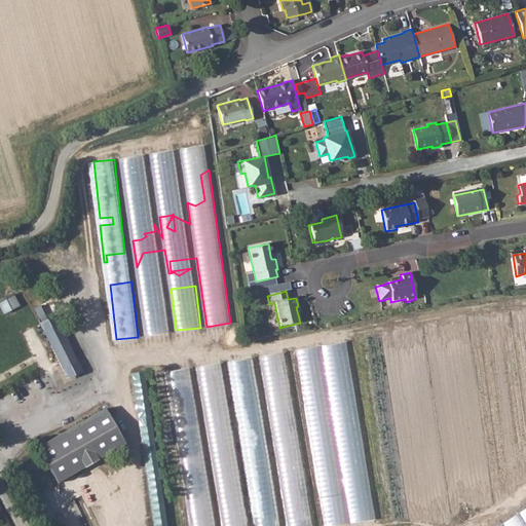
[(0,299),(0,304),(5,313),(21,305),(13,292),(0,299)]
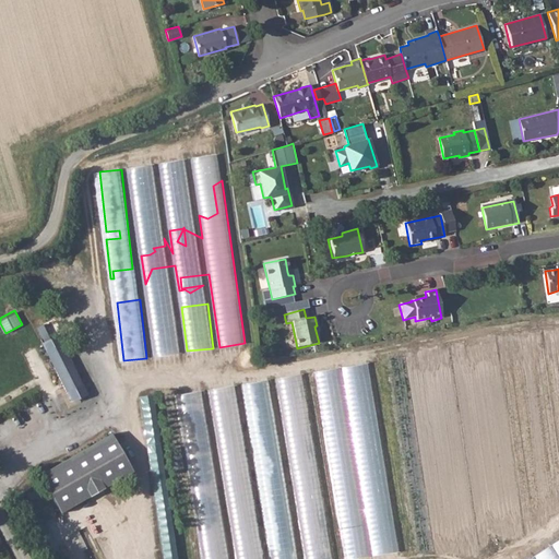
[(155,356),(179,354),(176,316),(152,318),(155,356)]
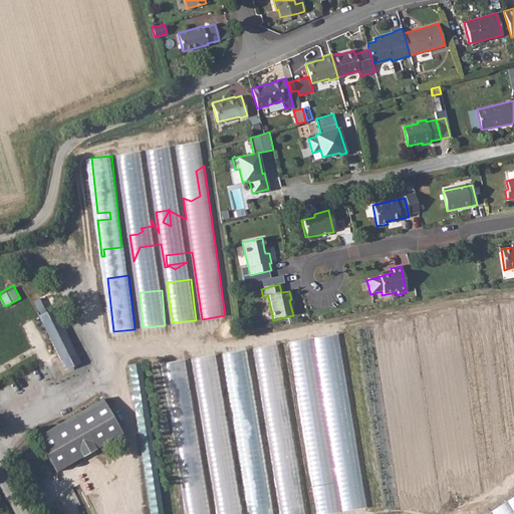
[(50,310),(43,297),(33,301),(68,368),(82,360),(56,307),(50,310)]
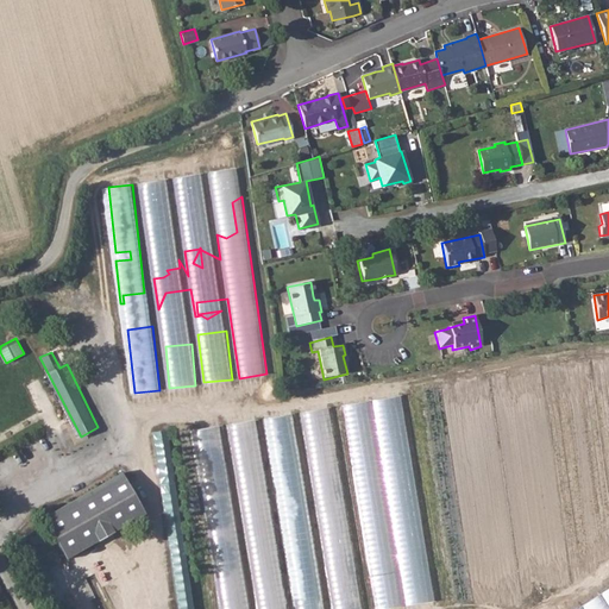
[(375,608),(378,608),(433,601),(403,395),(345,403),(375,608)]
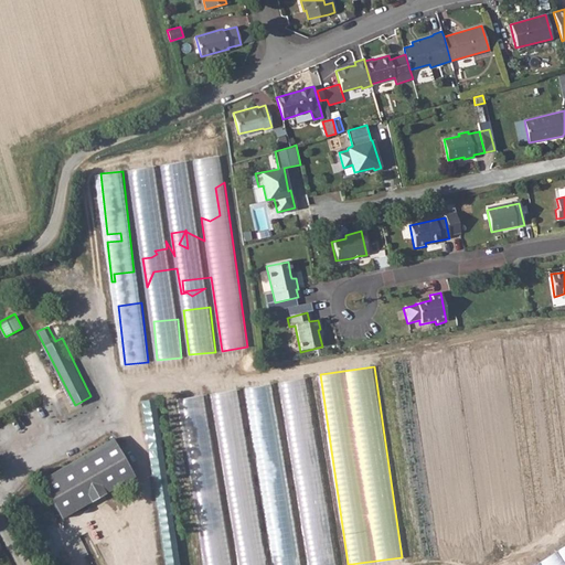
[(308,564),(334,564),(308,379),(281,382),(285,411),(297,409),(298,419),(305,418),(309,448),(292,450),(308,564)]
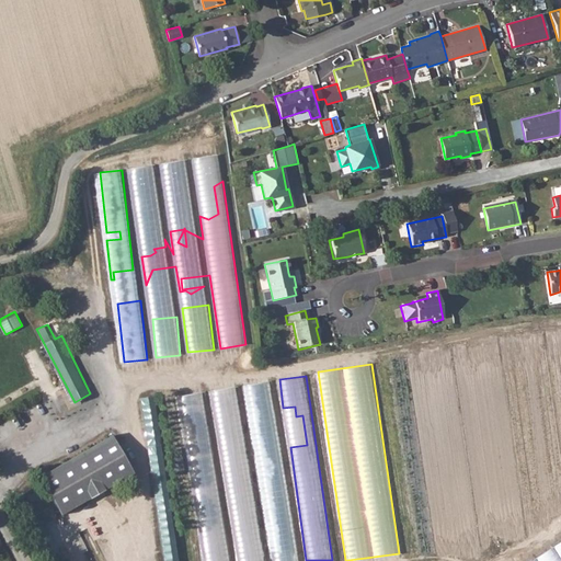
[(249,396),(250,402),(261,401),(262,405),(272,404),(271,382),(247,385),(248,396),(249,396)]
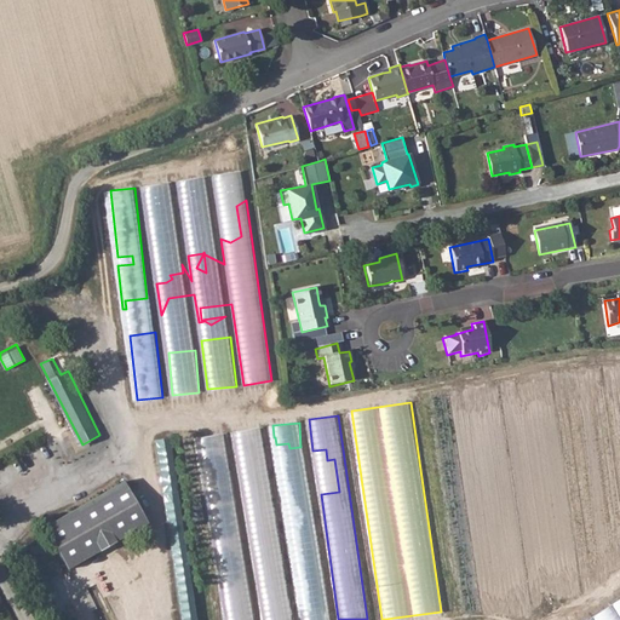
[(252,619),(227,434),(201,437),(227,619),(252,619)]
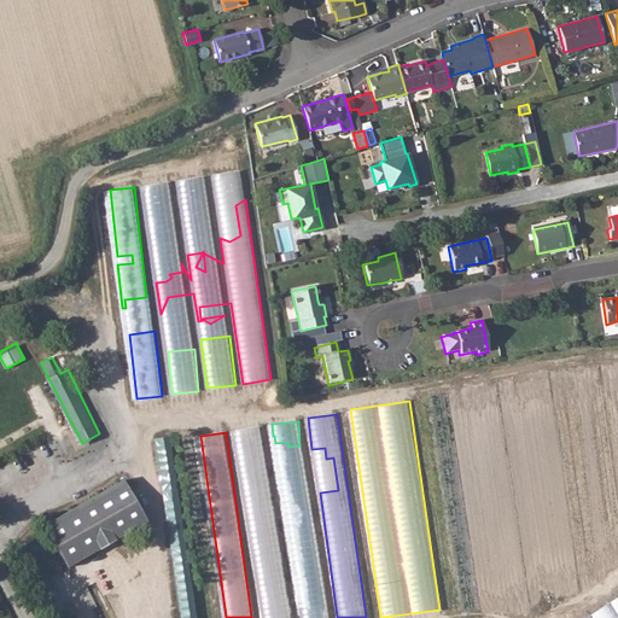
[(124,479),(45,524),(69,565),(149,519),(124,479)]
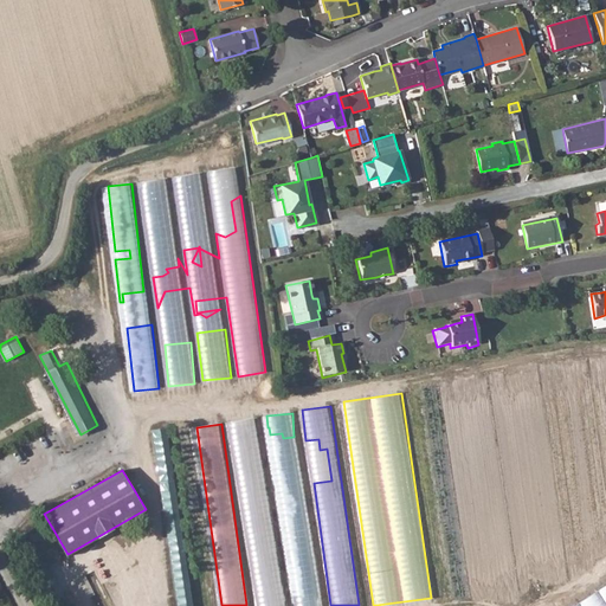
[(296,487),(282,485),(279,526),(304,528),(308,475),(297,475),(296,487)]
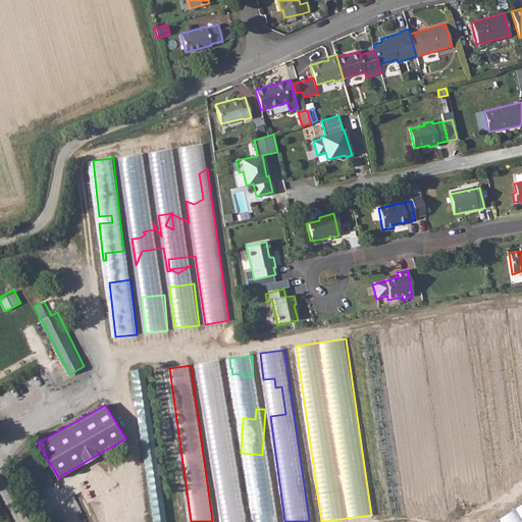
[(521,521),(521,499),(482,521),(521,521)]
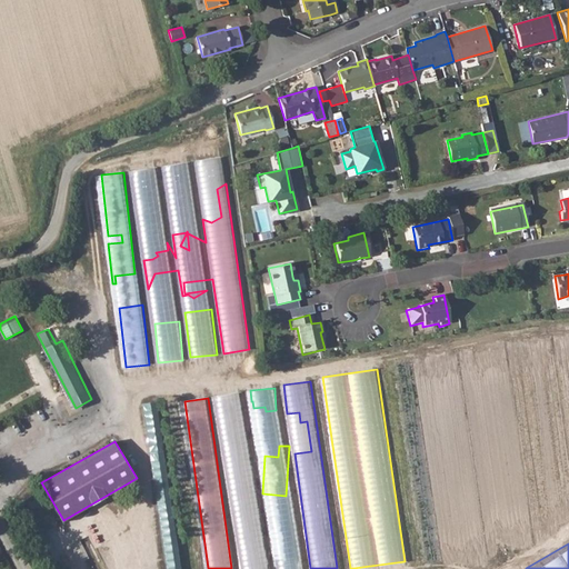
[(241,568),(268,568),(266,548),(239,552),(241,568)]
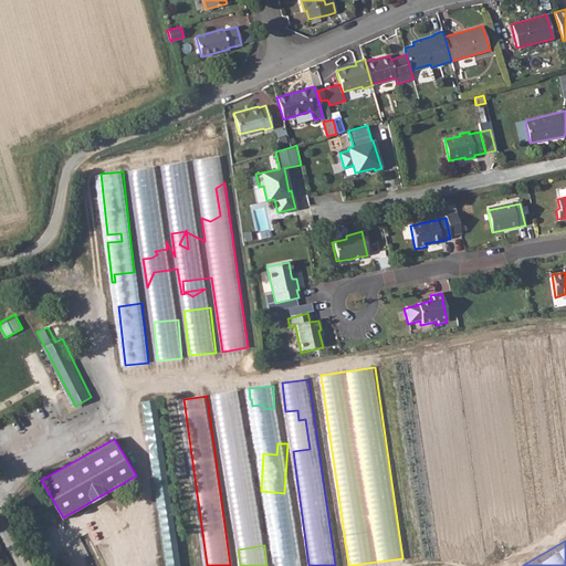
[(274,552),(275,562),(276,562),(276,565),(301,565),(297,547),(274,552)]
